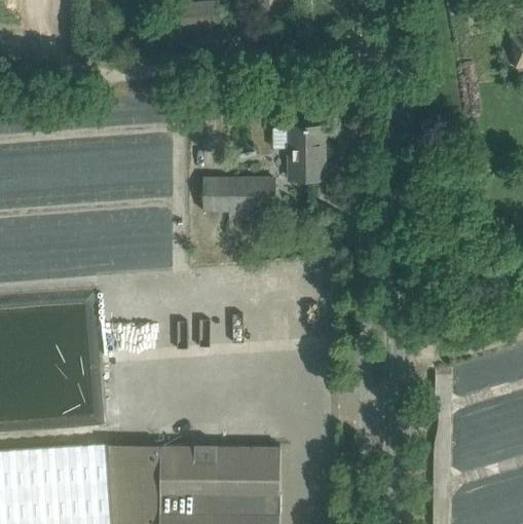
[(217,3),(171,6),(173,31),(219,28),(217,3)]
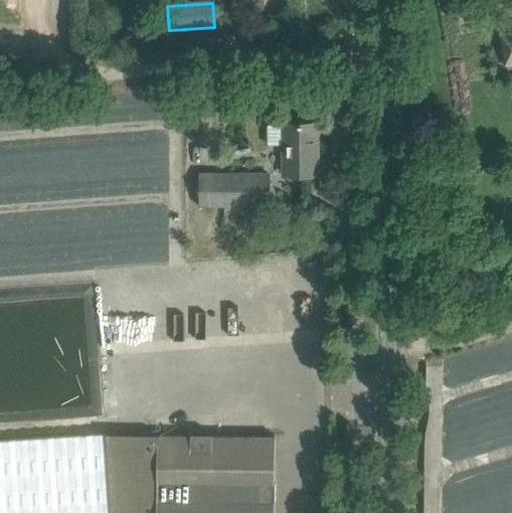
[(511,25),(498,28),(505,69),(511,68),(511,25)]
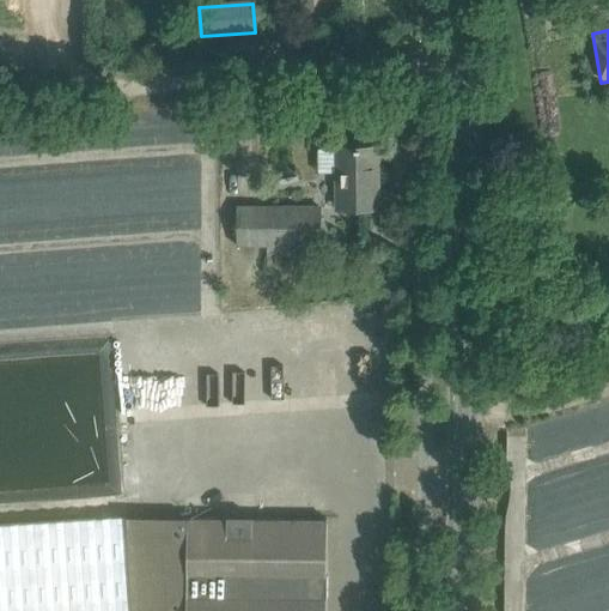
[(370,210),(370,173),(375,173),(375,151),(335,151),(335,210),(370,210)]
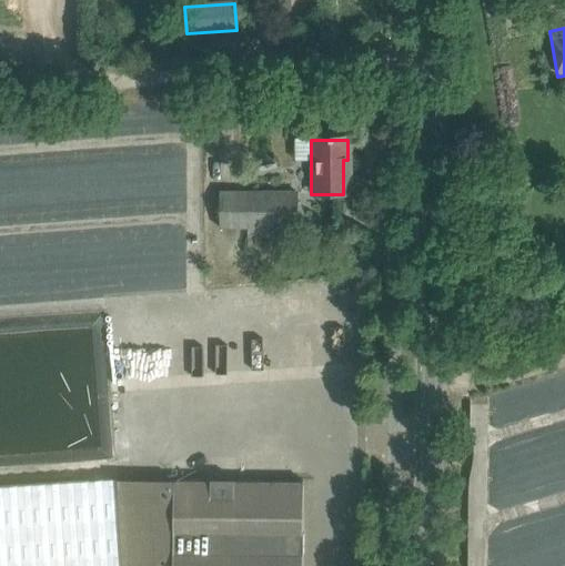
[(293,195),(245,195),(219,194),(219,231),(245,231),(245,251),(292,251),(293,195)]
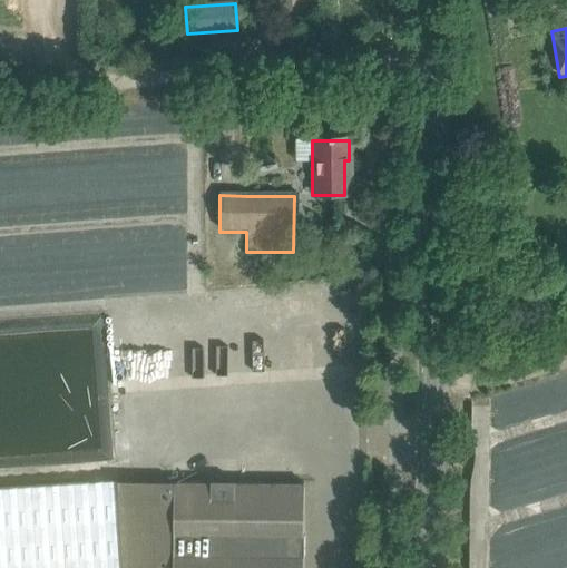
[(121,567),(116,481),(0,489),(0,567),(121,567)]
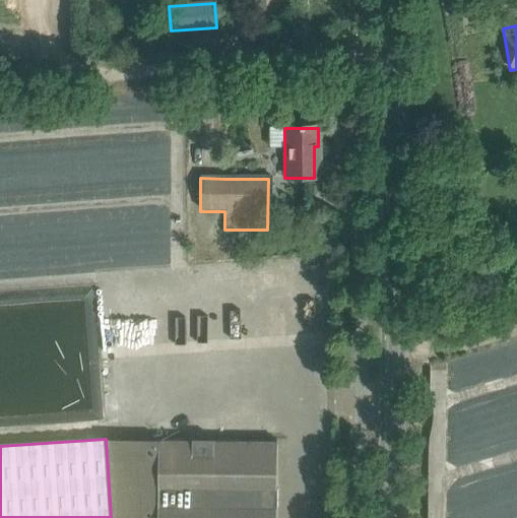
[(274,517),(275,508),(276,508),(276,490),(275,490),(275,442),(157,441),(156,517),(274,517)]
